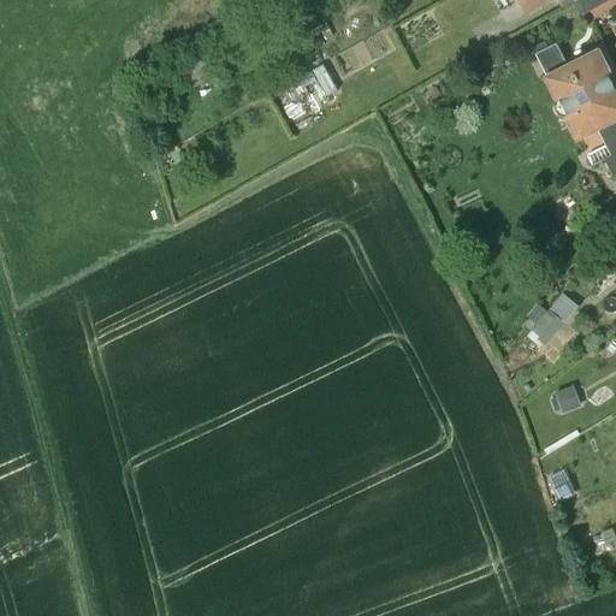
[(519,0),(526,13),(549,0),(519,0)]
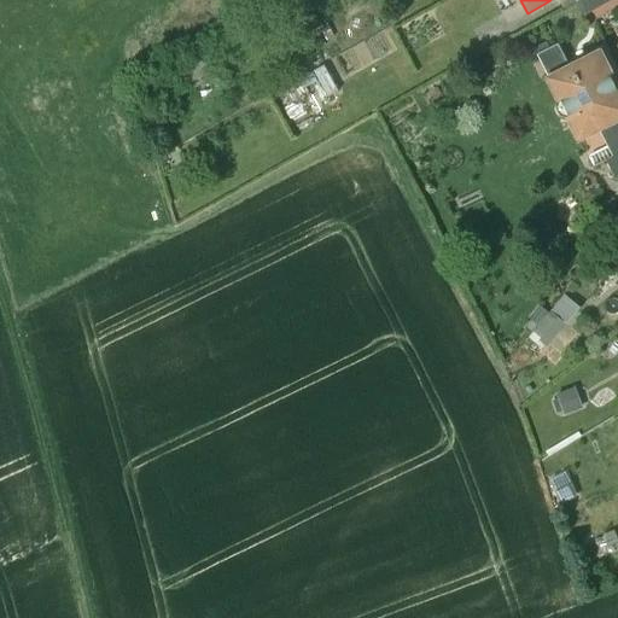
[(616,0),(581,0),(576,4),(584,18),(616,0)]
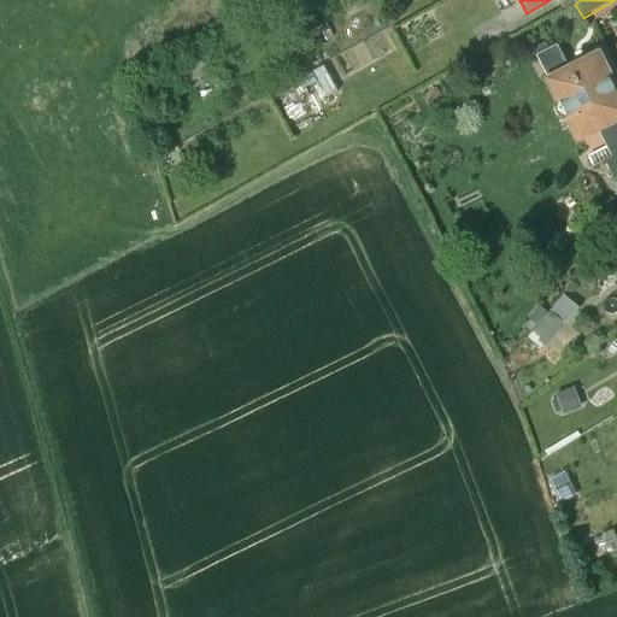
[(616,77),(616,69),(604,45),(566,65),(557,47),(536,58),(559,100),(556,104),(554,109),(554,113),(557,117),(560,121),(565,122),(570,122),(580,140),(597,131),(605,150),(587,160),(592,170),(606,162),(616,156),(616,80),(616,78),(616,77)]
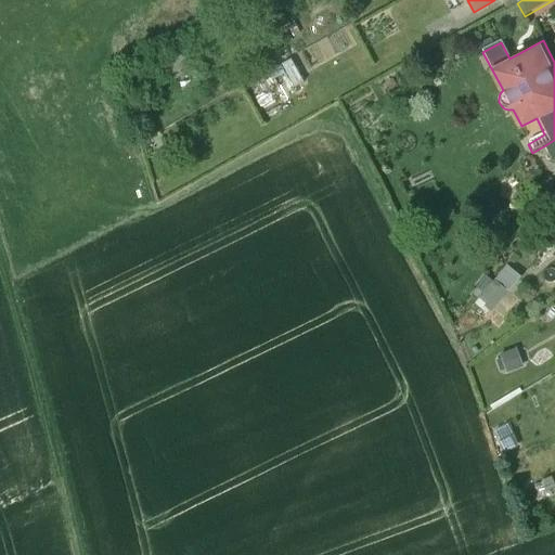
[(554,140),(545,145),(554,163),(554,162),(554,140)]
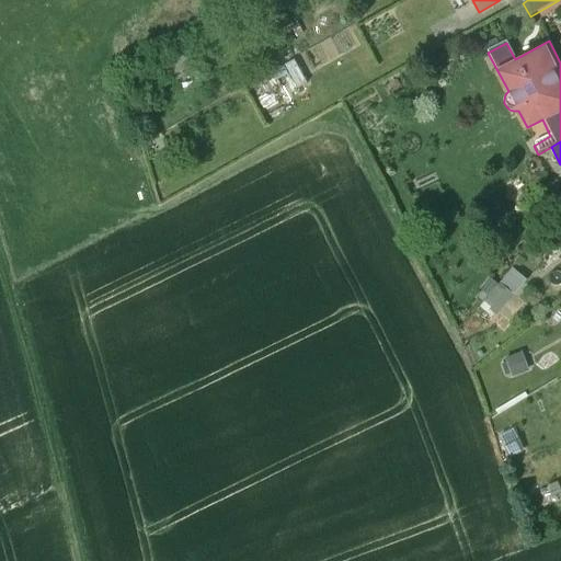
[(467,297),(489,318),(525,279),(511,266),(494,284),(487,276),(467,297)]
